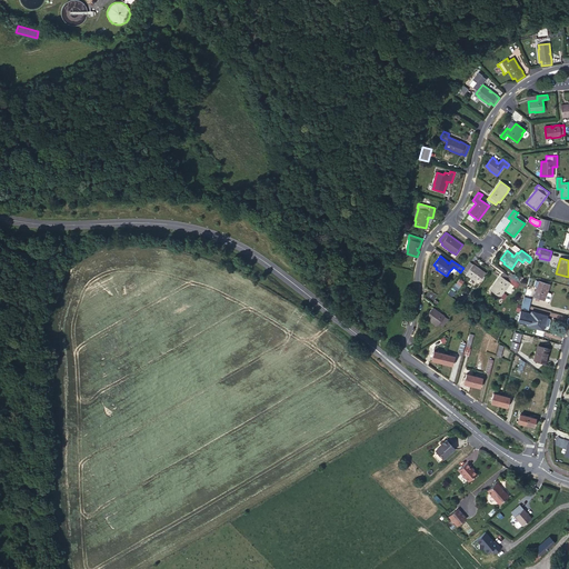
[(479,281),(486,272),(480,269),(479,270),(477,269),(478,268),(470,261),(462,272),(466,275),(467,273),(475,280),(475,279),(479,281)]
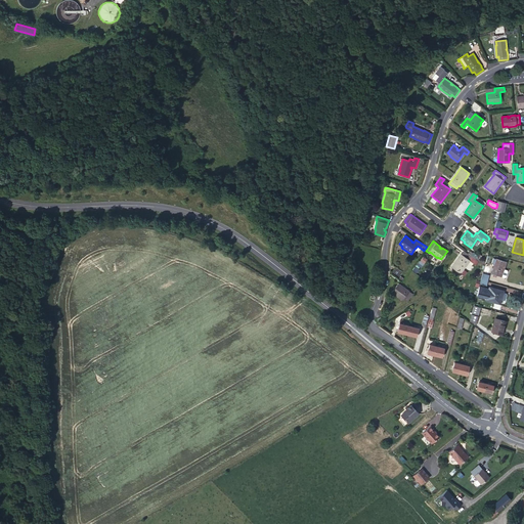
[(464,251),(451,266),(460,273),(461,272),(463,269),(463,270),(464,269),(470,261),(476,265),(478,262),(475,260),(471,257),(464,251)]
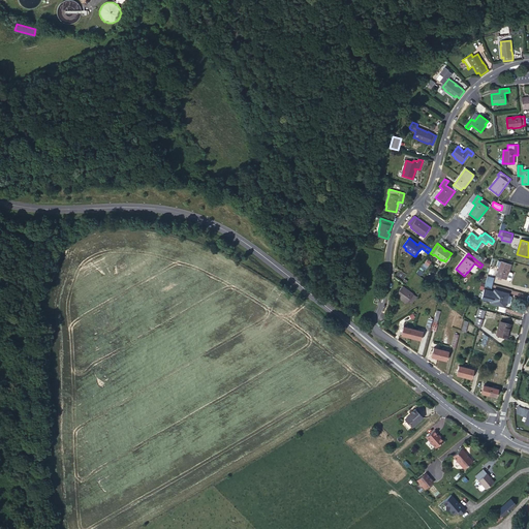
[(508,272),(510,265),(501,261),(498,260),(496,266),(499,267),(496,276),(498,276),(498,278),(501,279),(501,277),(509,280),(509,281),(511,280),(510,279),(512,274),(514,274),(512,273),(511,273),(508,272)]
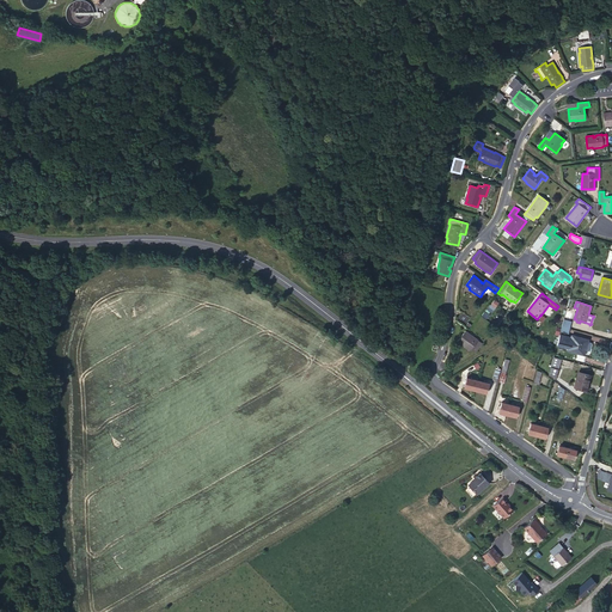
[(465,324),(470,318),(463,312),(458,318),(465,324)]
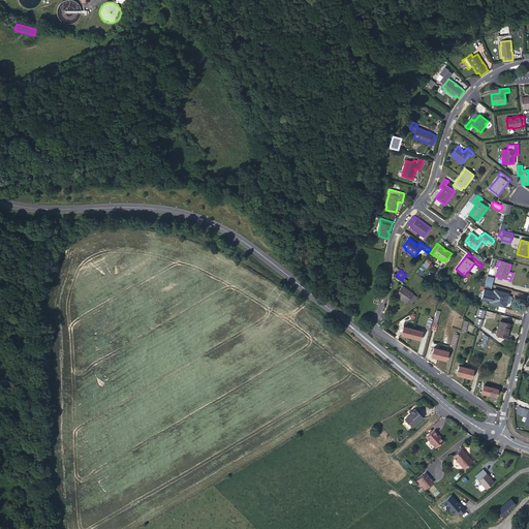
[(407,289),(402,286),(396,294),(400,297),(399,298),(406,303),(407,302),(410,305),(416,297),(409,291),(408,292),(406,290),(407,289)]
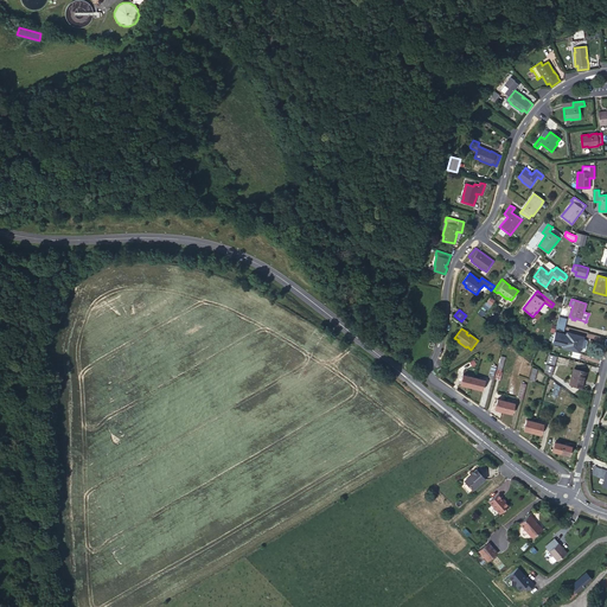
[(567,334),(555,332),(553,343),(563,345),(563,347),(573,350),(579,352),(580,347),(585,349),(586,347),(587,342),(586,340),(582,339),(583,337),(572,334),(572,336),(567,334)]
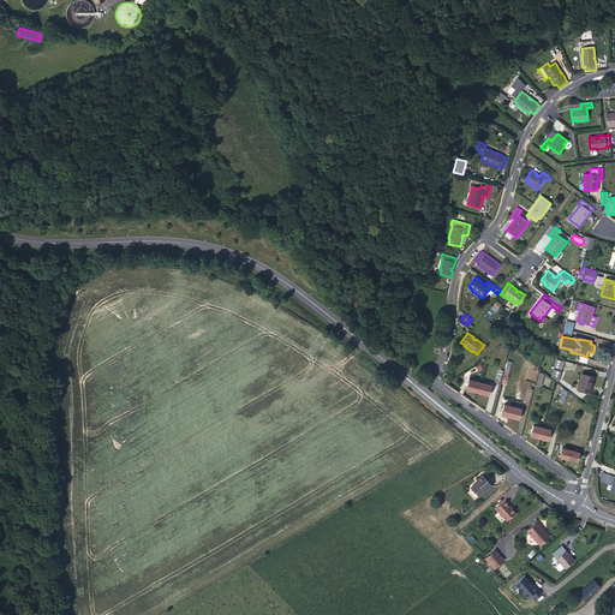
[(563,362),(556,359),(554,369),(555,369),(553,377),(556,378),(556,381),(557,381),(559,380),(563,362)]
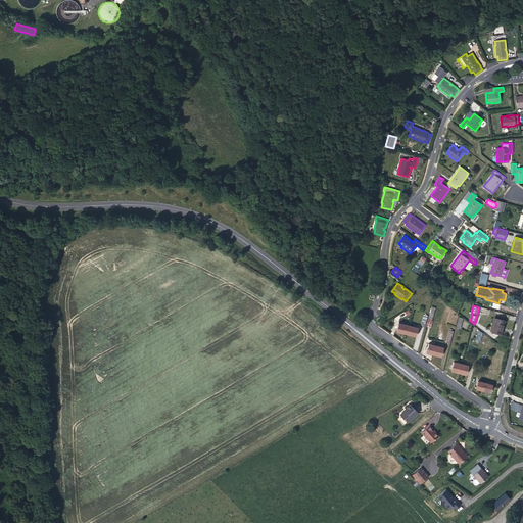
[(431,307),(429,318),(432,319),(432,320),(437,322),(439,316),(440,316),(441,313),(440,312),(440,310),(431,307)]
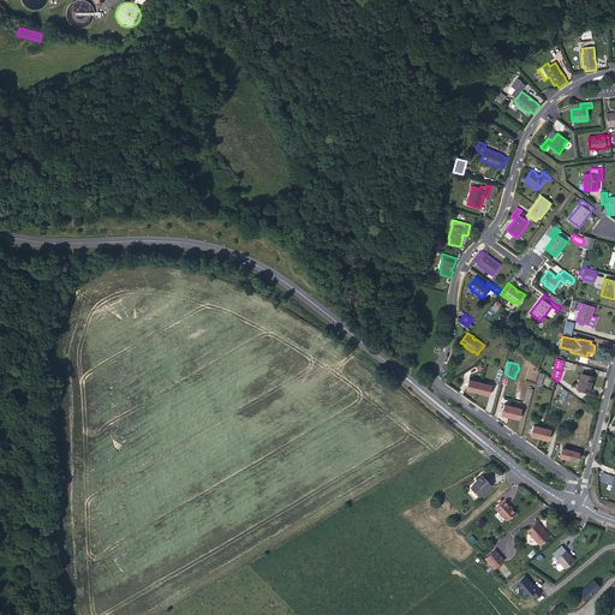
[(505,374),(501,383),(507,384),(508,378),(513,381),(514,378),(508,376),(508,375),(505,374)]
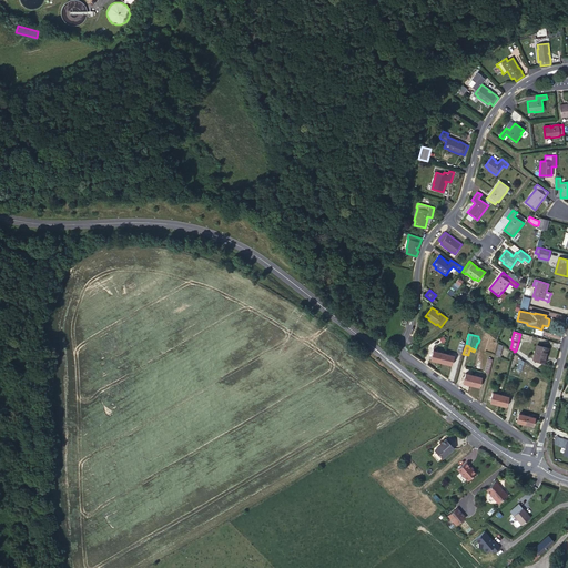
[(548,348),(537,345),(533,359),(544,363),(548,348)]
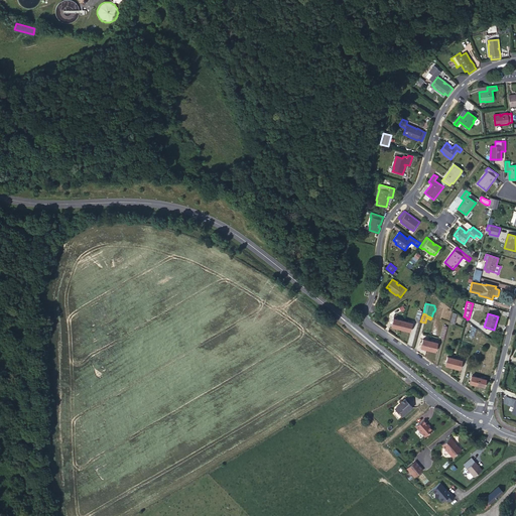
[(402,320),(393,318),(391,327),(400,329),(402,320)]
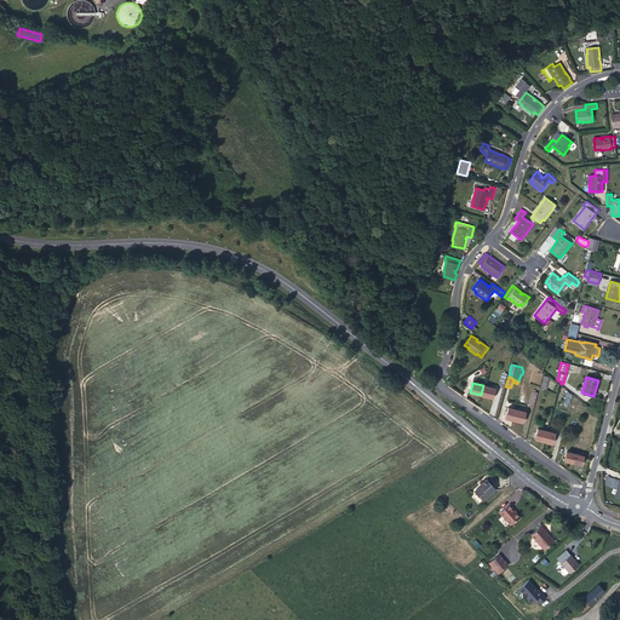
[(495,389),(483,385),(481,395),(492,399),(495,389)]
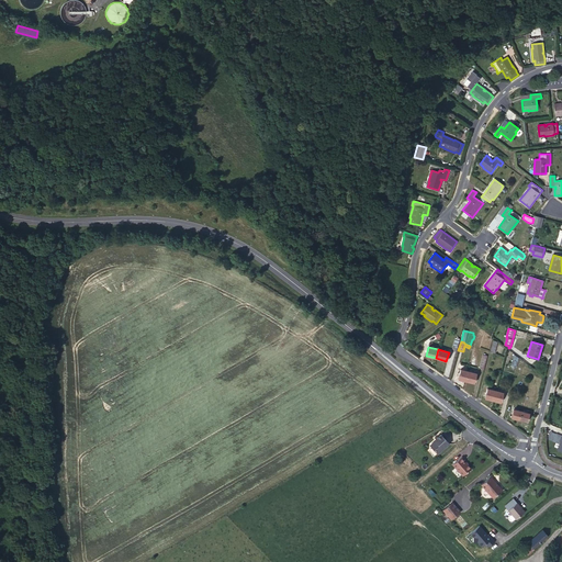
[(525,366),(527,364),(524,362),(520,361),(516,373),(520,374),(523,369),(521,368),(523,363),(525,366)]
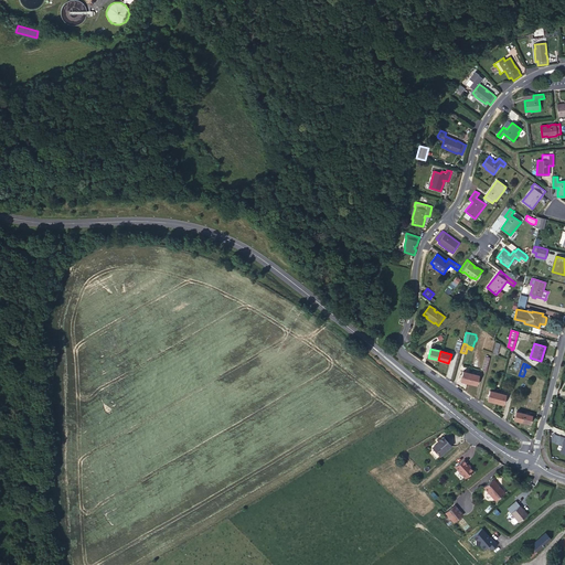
[(468,383),(471,373),(462,371),(460,381),(468,383)]
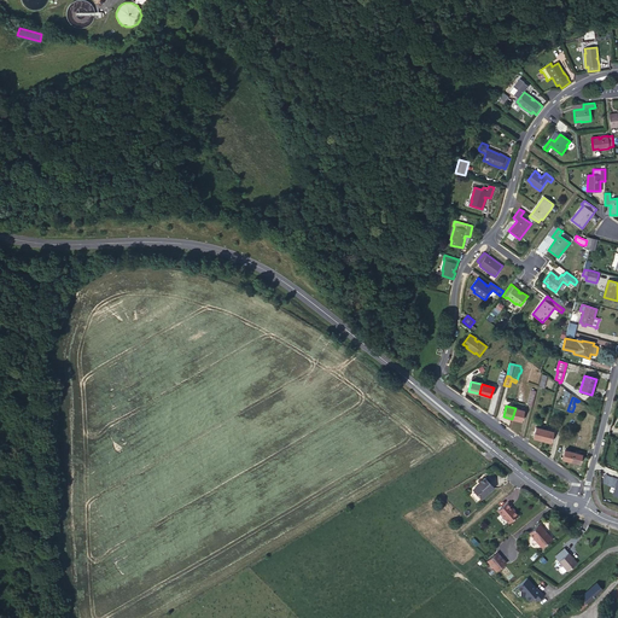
[(512,419),(522,421),(524,410),(516,408),(512,419)]
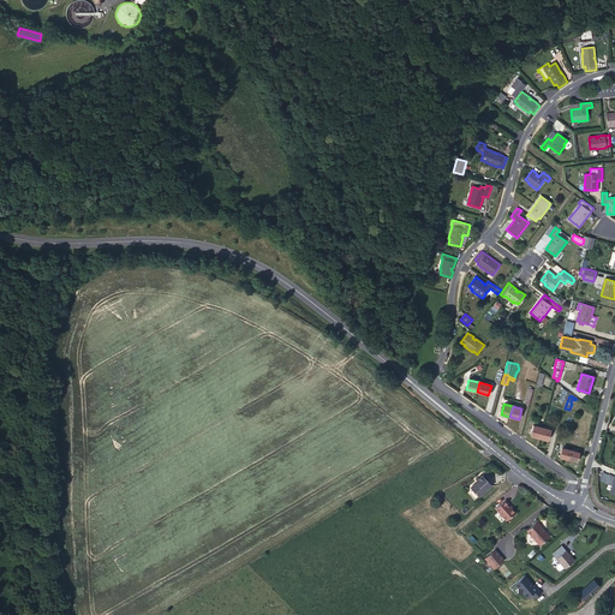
[(539,437),(542,428),(533,425),(530,435),(539,437)]
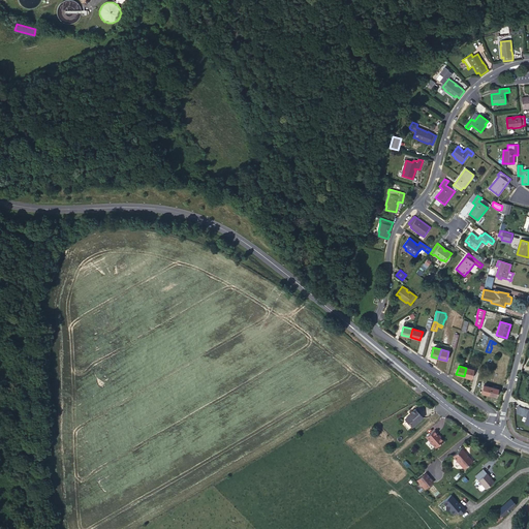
[(464,376),(471,378),(473,370),(466,368),(464,376)]
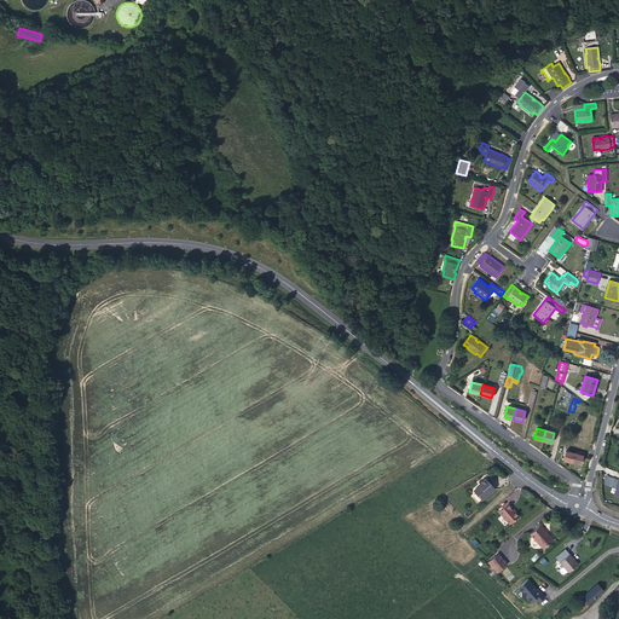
[(574,452),(566,451),(563,460),(572,462),(574,452)]
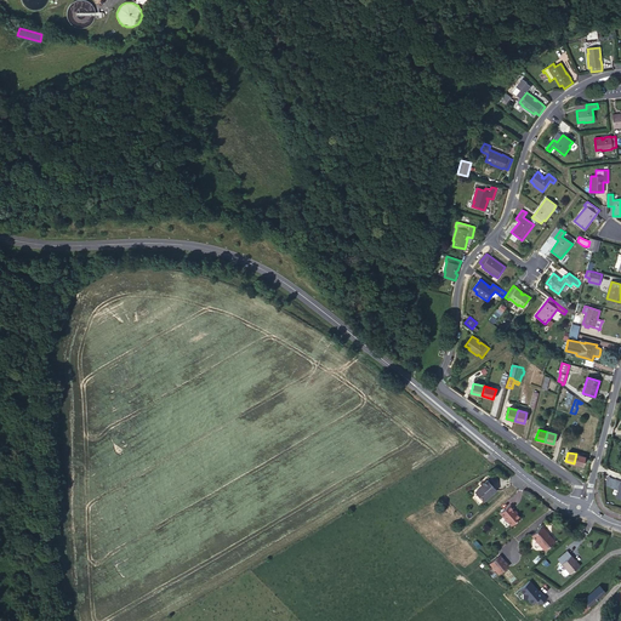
[(585,456),(576,454),(574,463),(582,466),(585,456)]
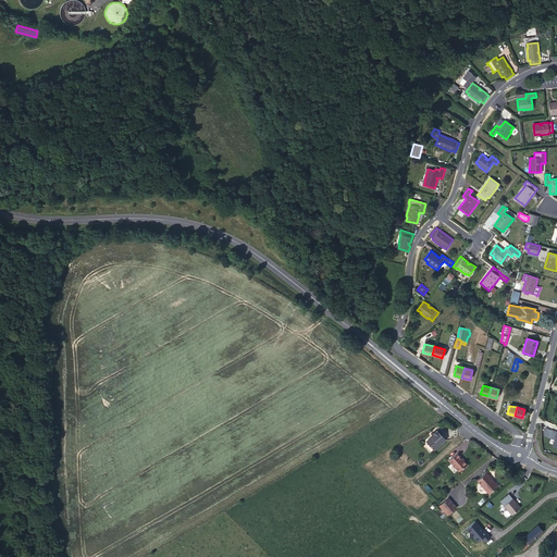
[(445,440),(437,431),(433,434),(434,435),(431,438),(430,437),(426,440),(426,442),(433,449),(445,440)]
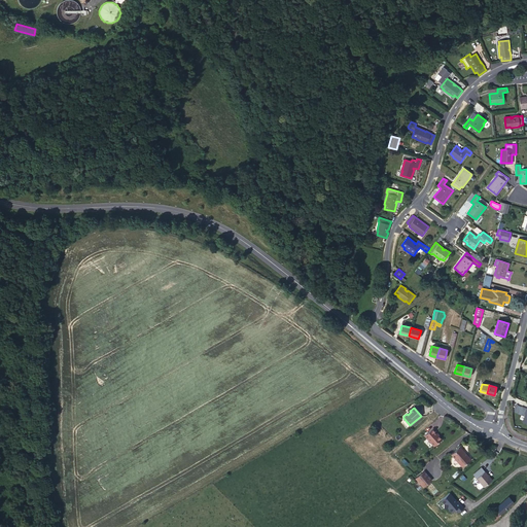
[(435,431),(432,428),(424,435),(433,446),(442,440),(435,431)]
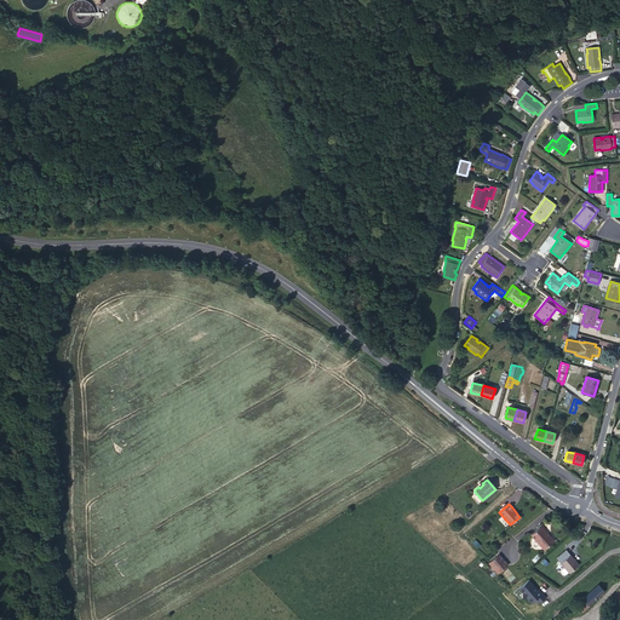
[(540,527),(532,535),(544,549),(554,540),(547,533),(546,534),(540,527)]
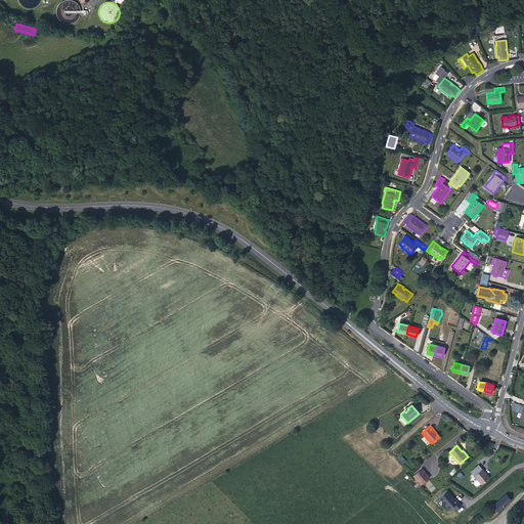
[(478,465),(471,472),(481,484),(489,477),(478,465)]
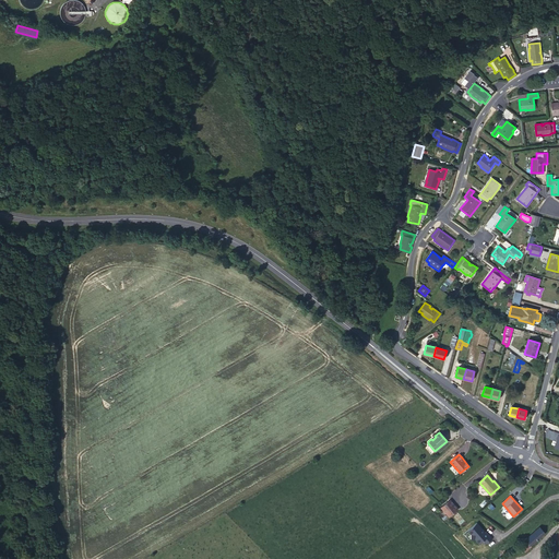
[(456,510),(449,500),(441,507),(450,516),(456,510)]
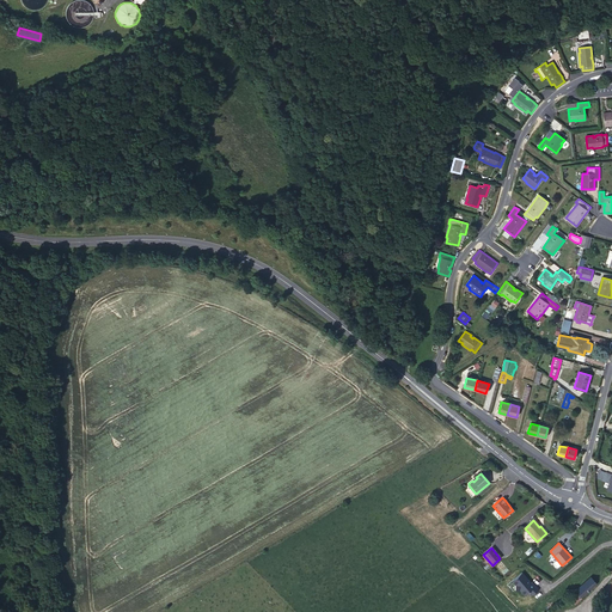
[(577,589),(583,595),(597,583),(591,576),(577,589)]
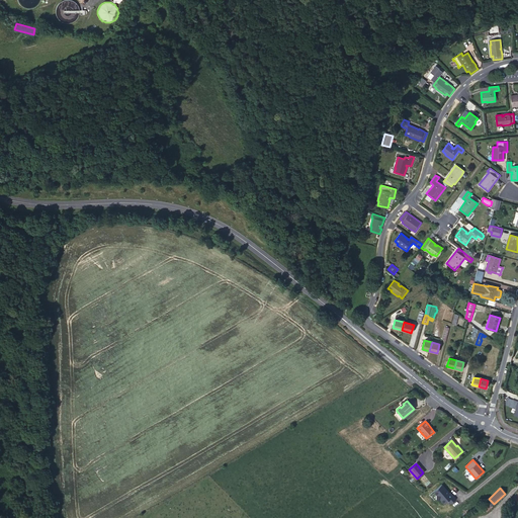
[(482,506),(487,511),(494,504),(489,499),(482,506)]
